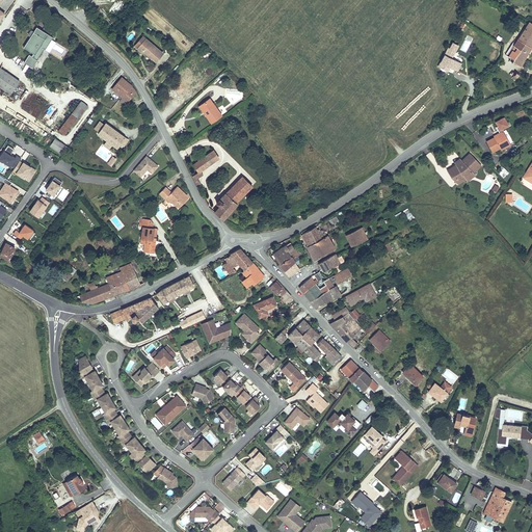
[(531,47),(531,27),(528,25),(514,48),(510,46),(504,54),(511,59),(510,62),(519,69),(531,47)]
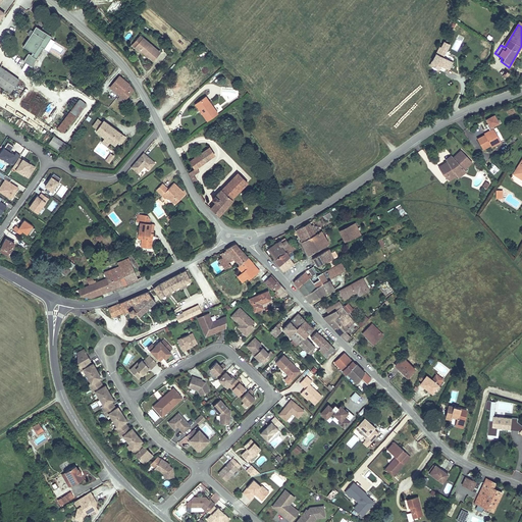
[(33,31),(30,36),(23,46),(33,52),(31,55),(29,53),(23,61),(32,66),(44,48),(52,37),(36,25),(33,31)]
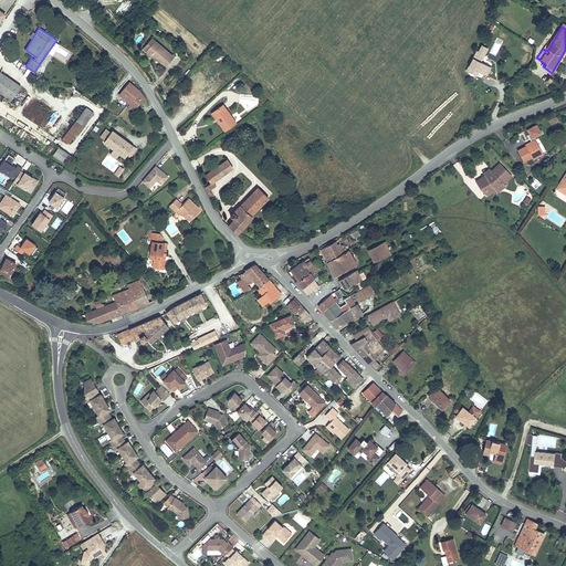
[(144,49),(147,51),(155,41),(153,39),(144,49)]
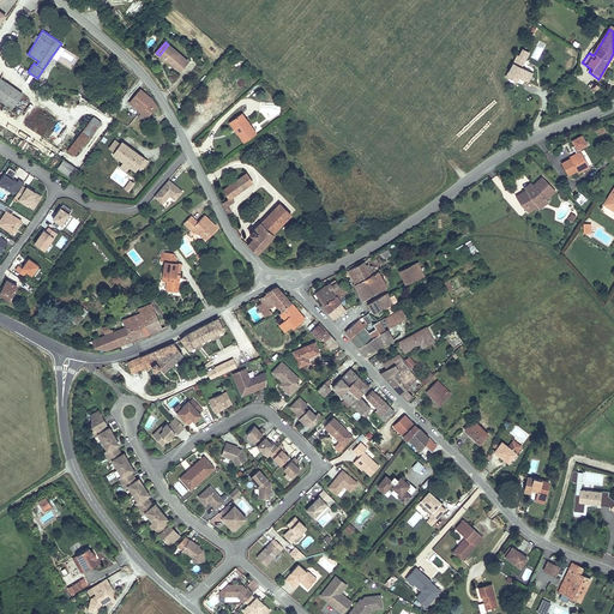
[(168,44),(160,55),(164,60),(166,59),(167,56),(169,59),(168,60),(180,71),(188,61),(168,44)]
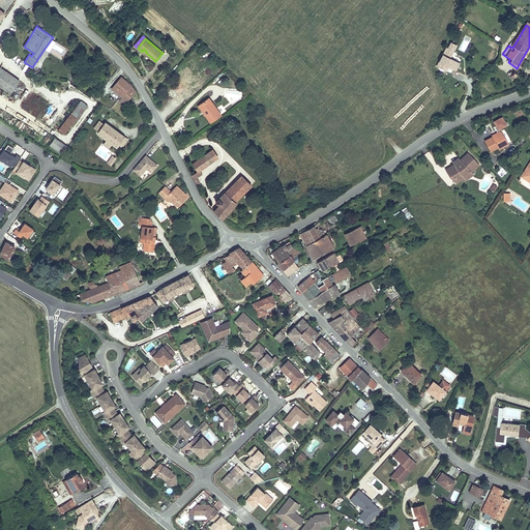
[(460,62),(451,58),(457,45),(448,40),(437,66),(446,70),(448,67),(457,70),(460,62)]
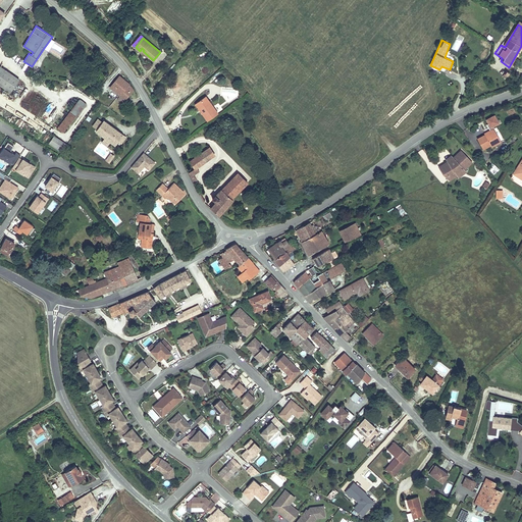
[(86,43),(79,53),(84,57),(89,51),(91,53),(93,49),(86,43)]
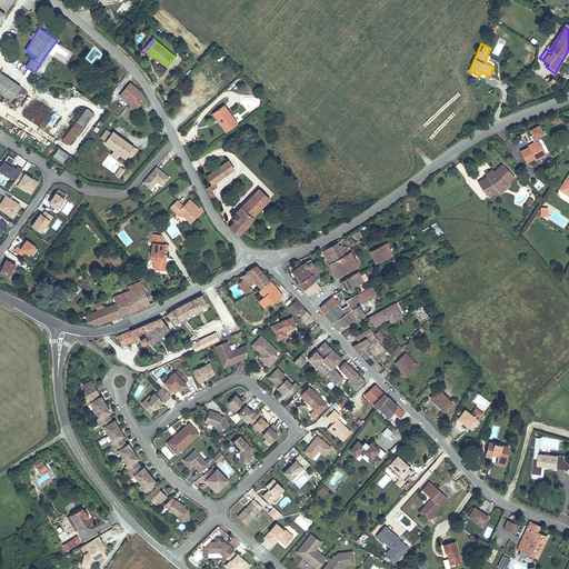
[(0,71),(0,92),(6,96),(1,102),(7,107),(21,87),(0,71)]
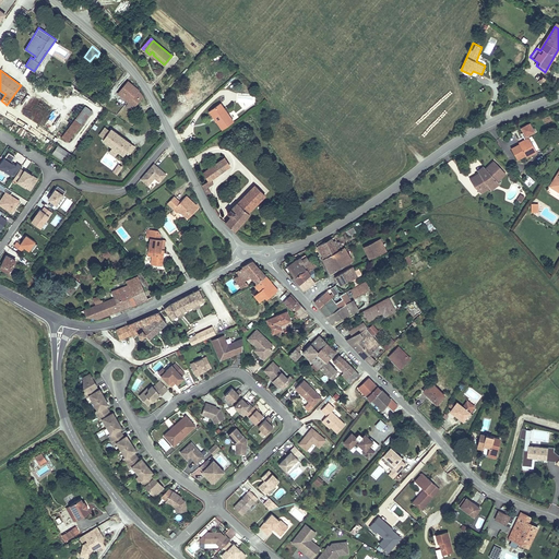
[(545,80),(535,72),(528,80),(535,85),(538,82),(540,84),(545,80)]
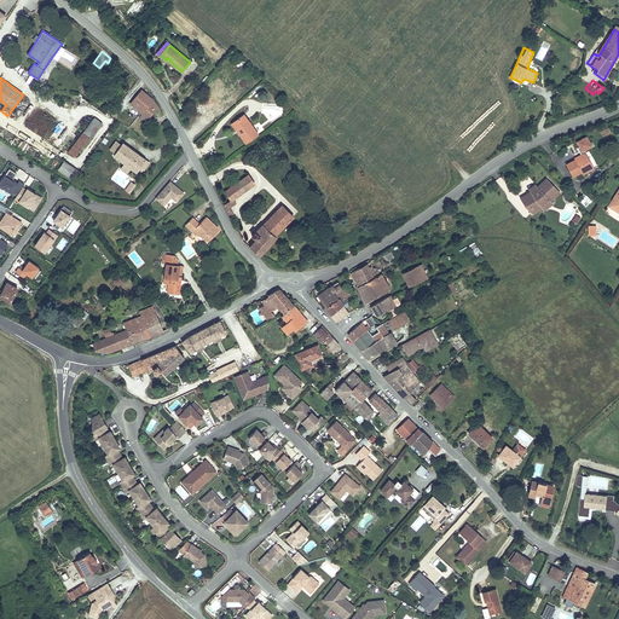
[(214,88),(217,91),(218,92),(224,85),(220,81),(214,88)]
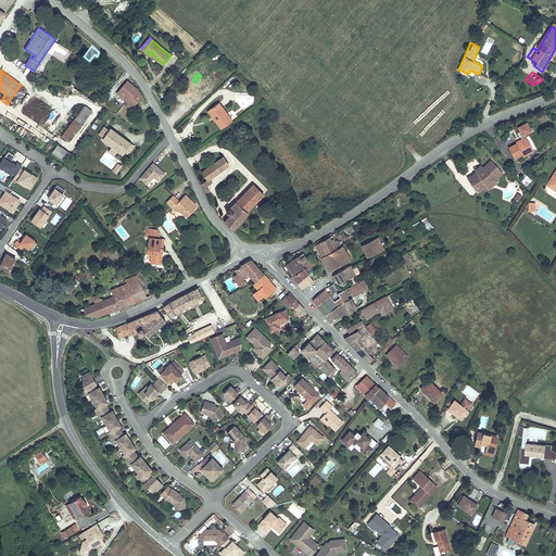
[(466,77),(462,81),(463,83),(471,92),(481,83),(476,78),(471,81),(466,77)]
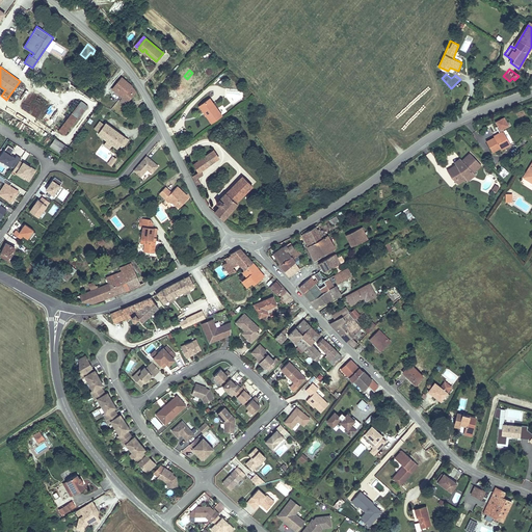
[(123,98),(127,102),(136,91),(131,85),(132,85),(122,77),(112,89),(123,98)]
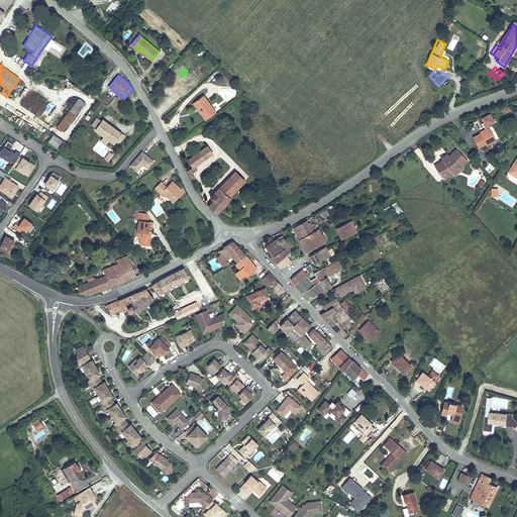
[(179,78),(177,76),(174,79),(185,89),(188,86),(179,78)]
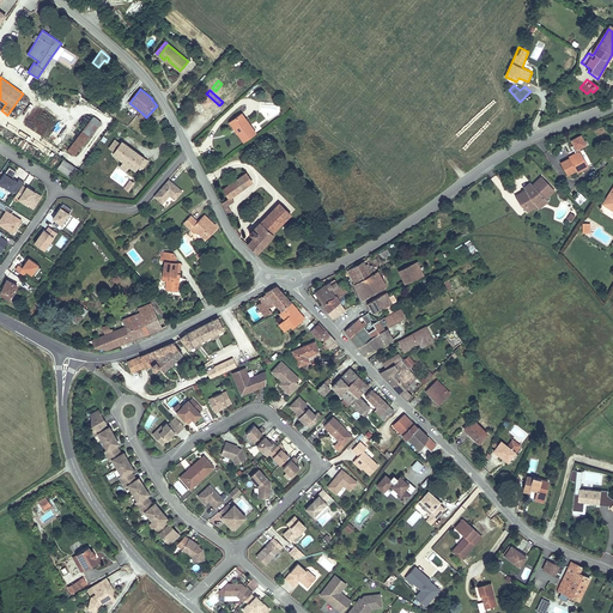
[(240,132),(237,133),(244,141),(256,133),(242,114),(231,121),(240,132)]
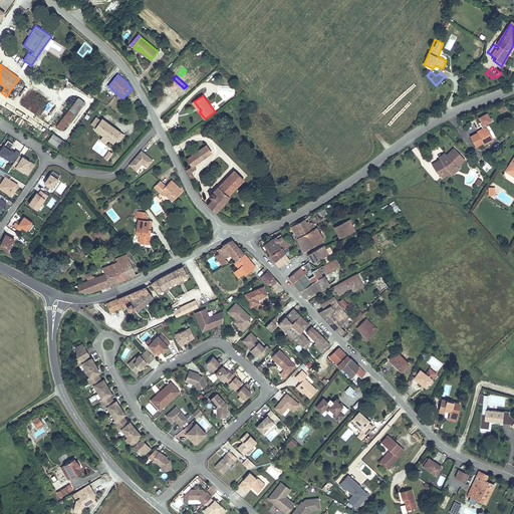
[(69,110),(74,114),(75,114),(84,102),(78,98),(69,110)]
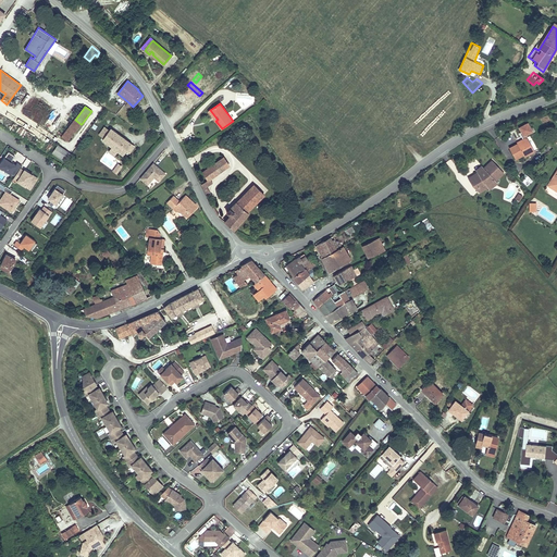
[(81,124),(75,120),(60,140),(63,143),(65,140),(67,141),(81,124)]
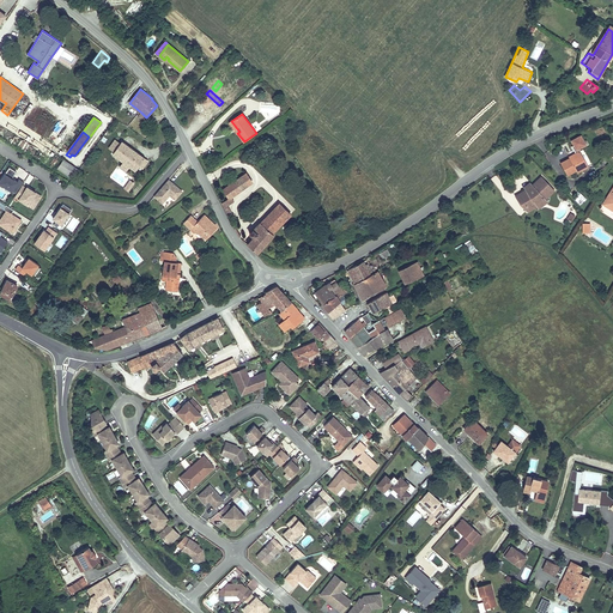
[(115,140),(109,147),(115,152),(113,155),(123,162),(129,167),(135,170),(139,165),(144,158),(122,141),(120,144),(115,140)]
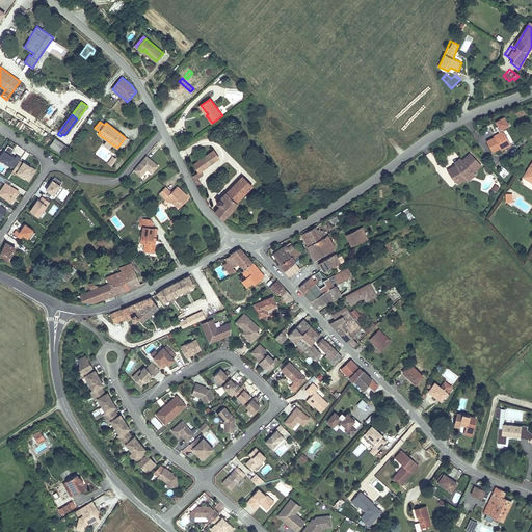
[(494,135),(495,137),(504,132),(502,128),(493,133),(494,135)]
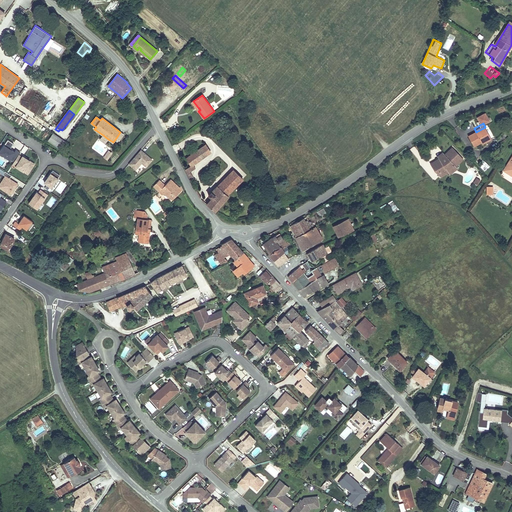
[(476,132),(475,130),(468,134),(473,143),(480,140),(481,142),(490,137),(485,127),(476,132)]
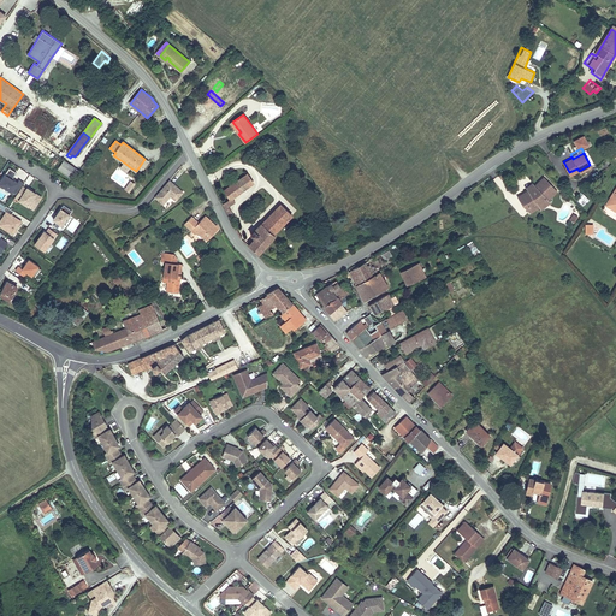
[(80,171),(64,160),(58,169),(73,179),(80,171)]
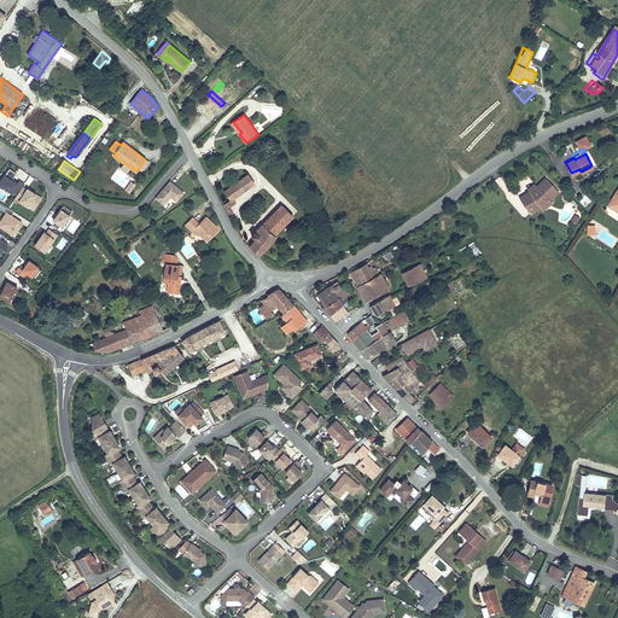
[(17,184),(15,181),(12,180),(13,179),(17,173),(10,169),(0,182),(0,185),(12,192),(17,194),(23,187),(24,184),(19,180),(17,184)]
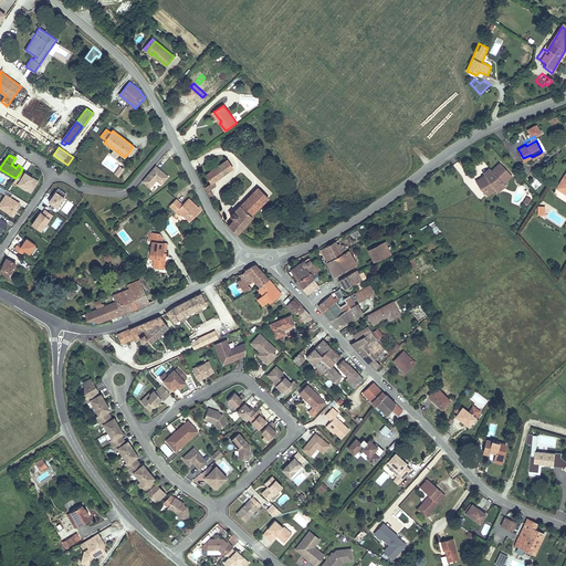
[(484,170),(483,169),(471,174),(474,182),(480,188),(492,185),(491,182),(496,177),(498,178),(506,170),(495,158),(486,166),(488,167),(484,170)]
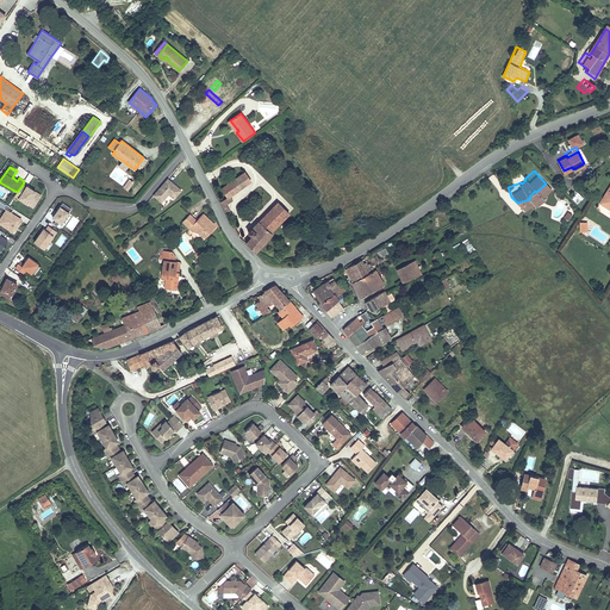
[(247,174),(238,180),(243,190),(251,184),(247,174)]
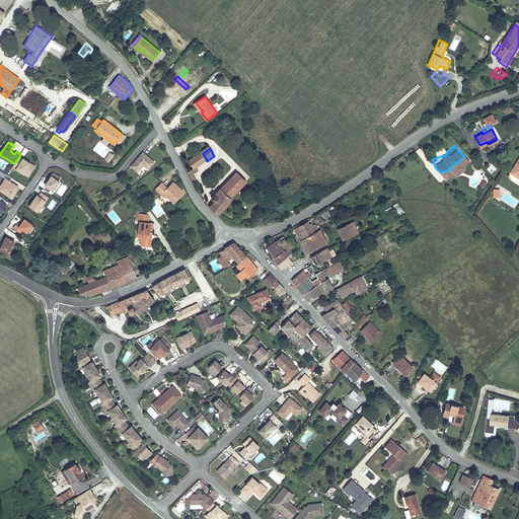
[(104,159),(108,162),(114,154),(109,152),(104,159)]
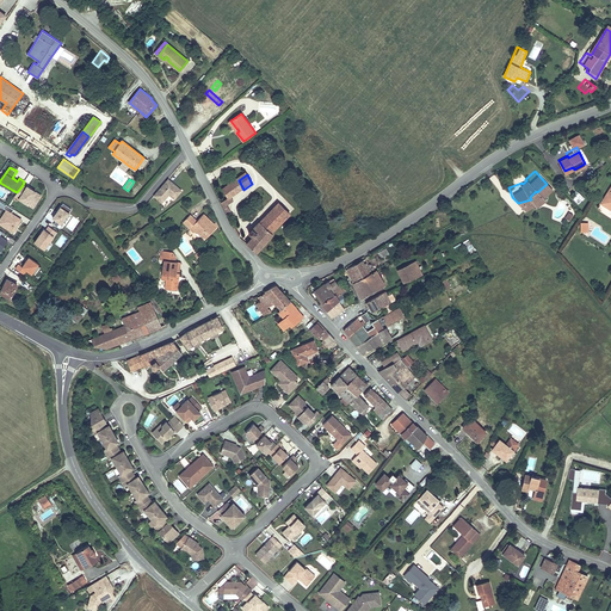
[(167,193),(168,195),(174,199),(181,191),(168,179),(154,196),(162,203),(167,196),(166,195),(167,193)]
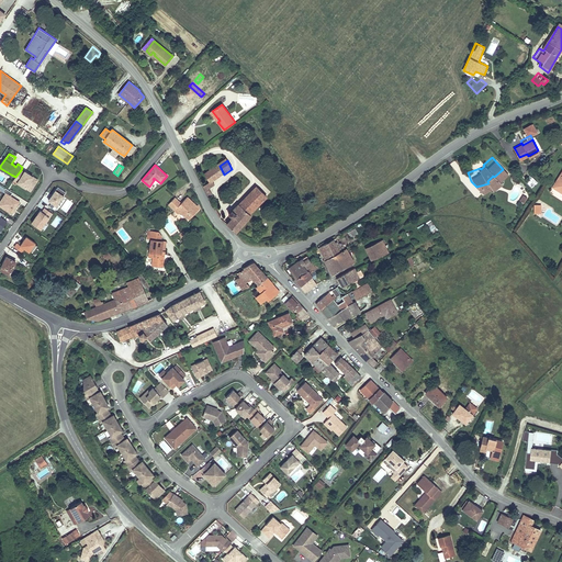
[(211,183),(212,182),(224,175),(220,166),(205,177),(211,183)]
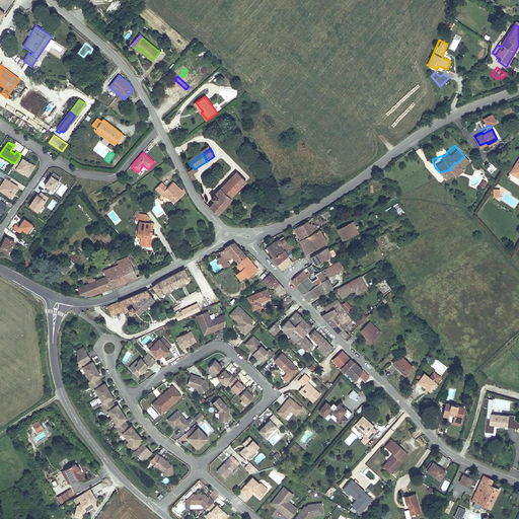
[(22,159),(19,157),(14,163),(12,166),(16,168),(17,167),(23,171),(22,172),(28,176),(34,166),(26,160),(26,161),(24,160),(24,159),(22,158),(22,159)]
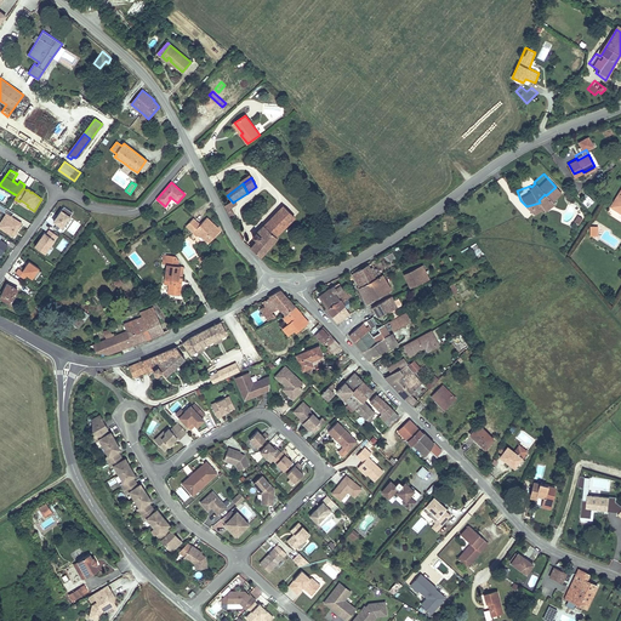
[(248,193),(234,201),(238,205),(250,195),(248,193)]
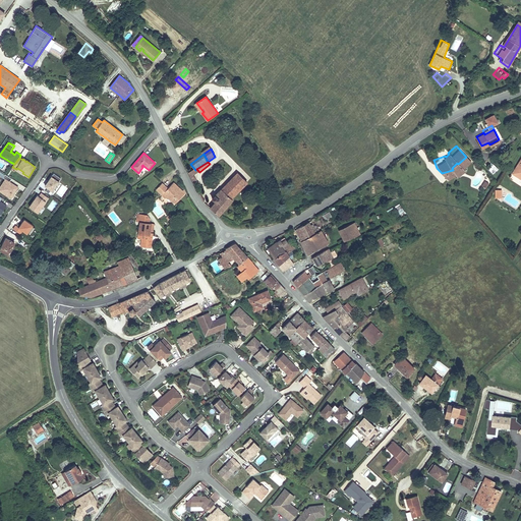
[(493,174),(498,168),(493,164),(487,170),(493,174)]
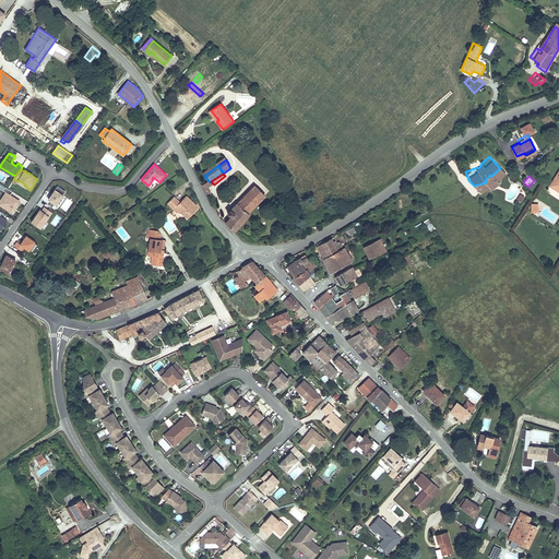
[(555,182),(550,179),(547,183),(558,191),(558,182),(555,182)]
